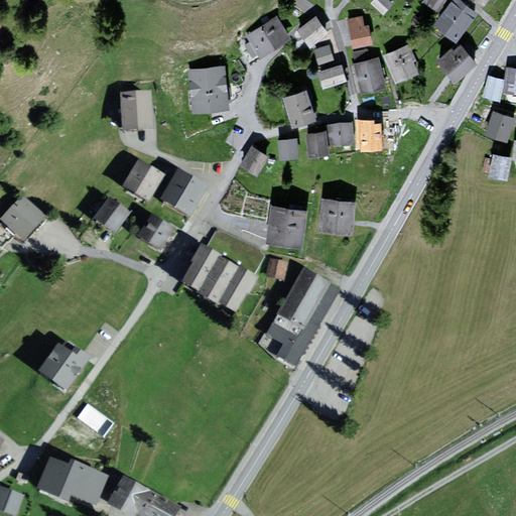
[(386,0),(369,0),(368,1),(378,13),(389,3),(386,0)]
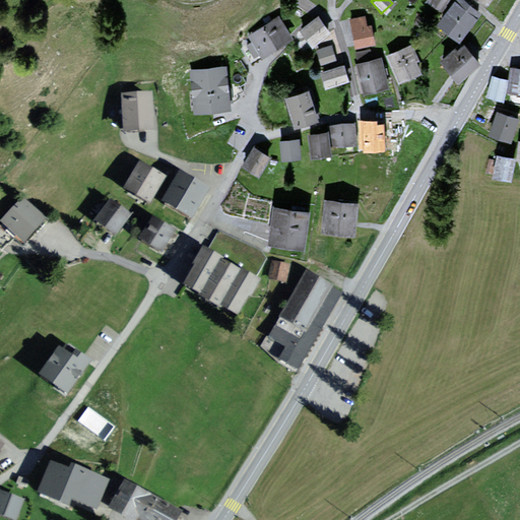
[(448,0),(426,0),(440,11),(448,0)]
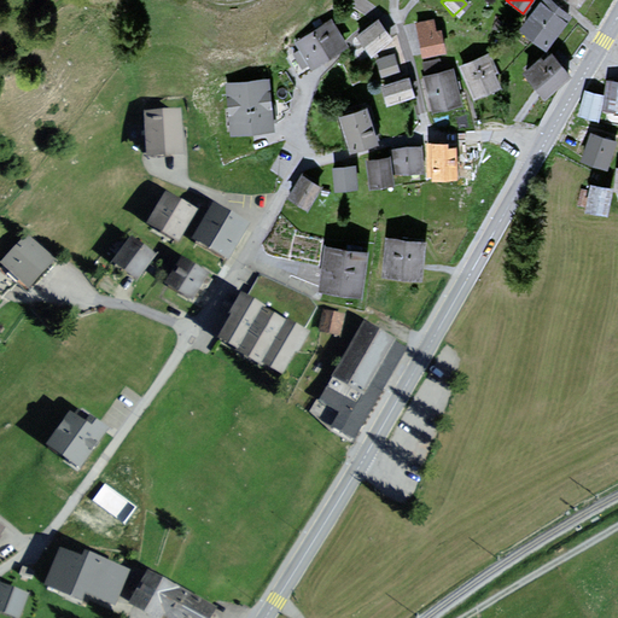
[(572,16),(551,0),(540,0),(517,29),(544,51),(572,16)]
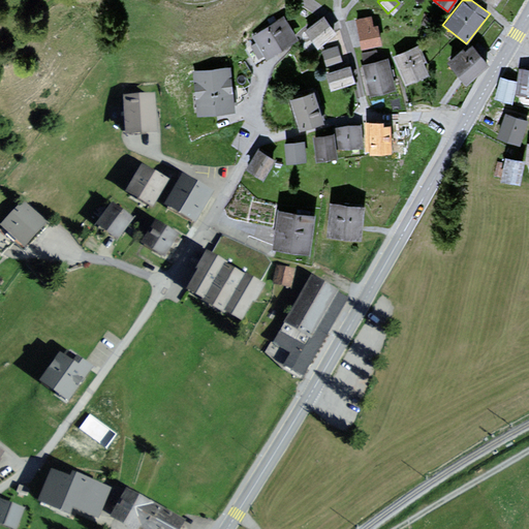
[(286,18),(253,36),(266,59),(299,39),(286,18)]
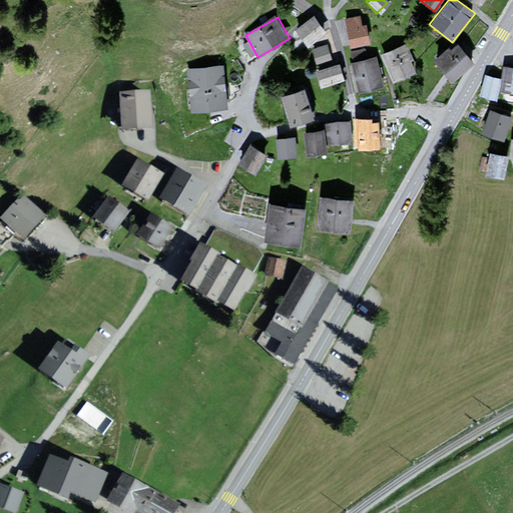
[(316,17),(296,30),(307,47),(327,33),(316,17)]
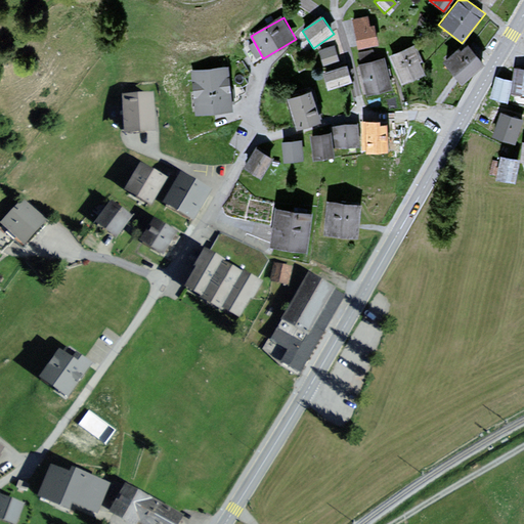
[(368,20),(354,22),(356,48),(378,47),(377,28),(369,29),(368,20)]
